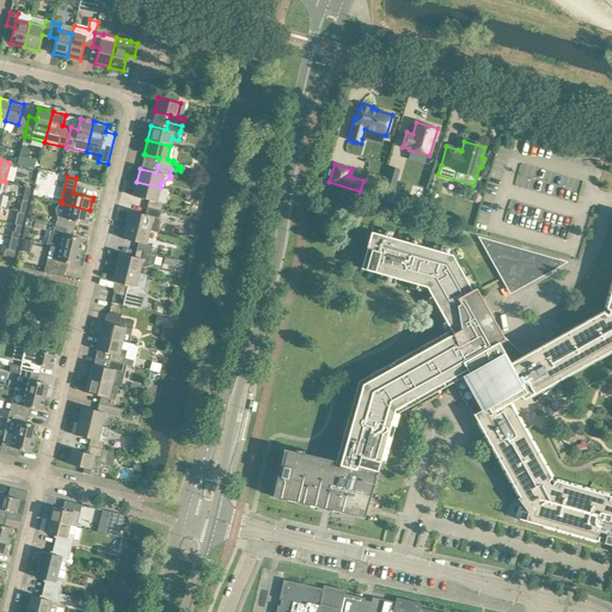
[(427,199),(427,176),(401,176),(401,197),(427,199)]
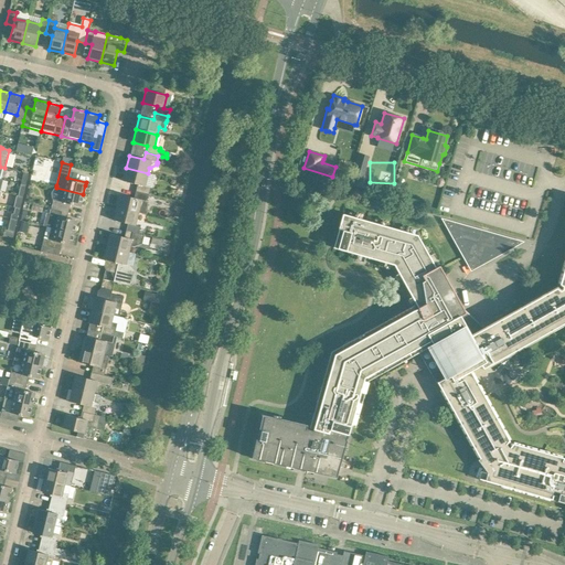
[(358,164),(353,179),(361,182),(365,167),(358,164)]
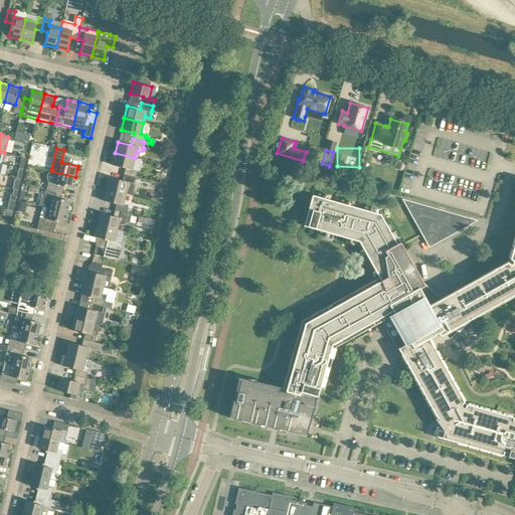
[(115,153),(112,165),(125,168),(124,174),(136,177),(137,171),(139,171),(142,160),(135,158),(115,153)]
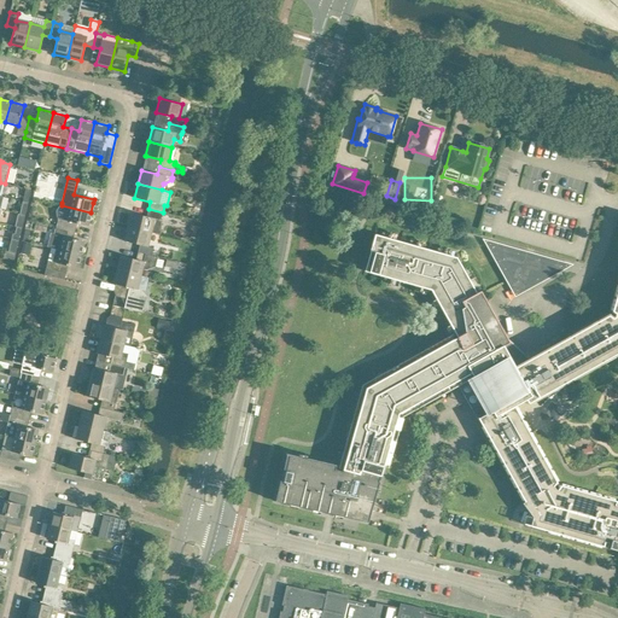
[(58,217),(59,219),(57,227),(75,231),(77,223),(88,226),(91,213),(62,205),(60,207),(59,208),(58,209),(58,210),(57,210),(57,211),(57,213),(57,214),(57,215),(58,216),(58,217)]
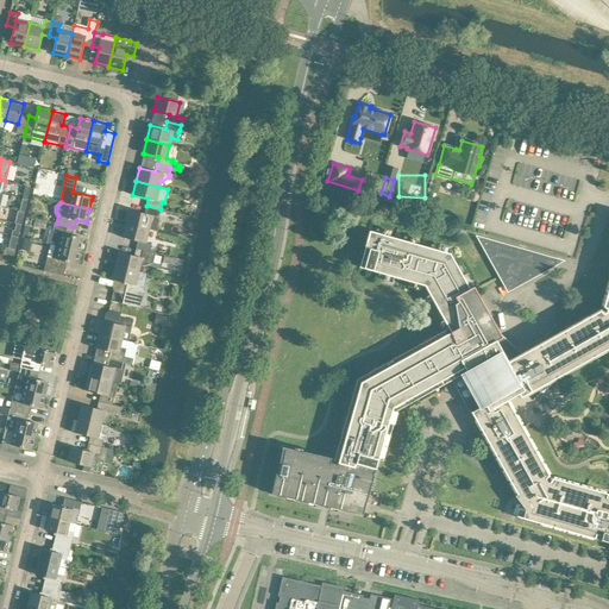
[(427,203),(425,212),(434,214),(435,211),(432,205),(427,203)]
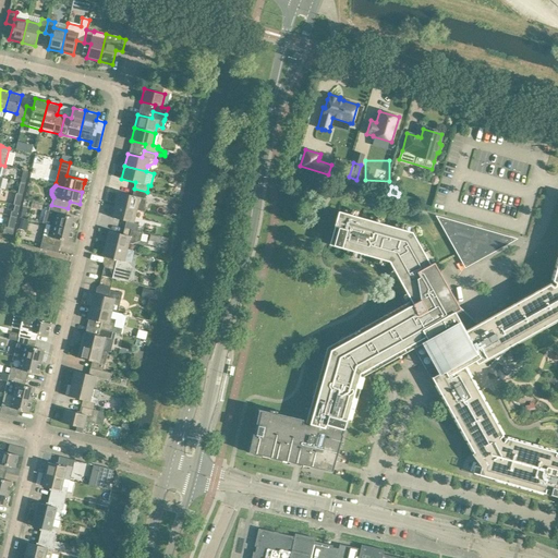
[(420,199),(423,199),(423,198),(425,199),(425,201),(427,202),(431,189),(424,186),(420,199)]
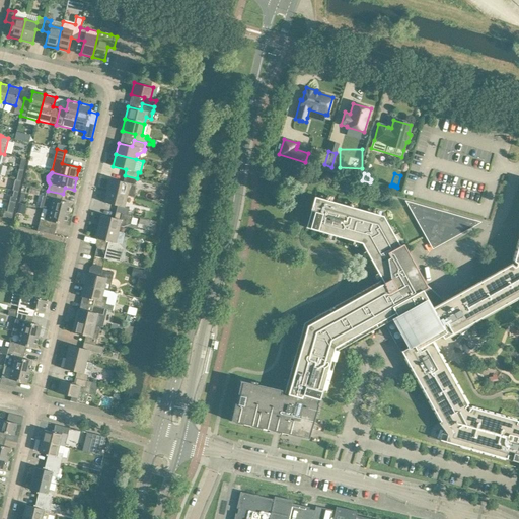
[(109,178),(107,191),(127,196),(134,198),(134,196),(135,195),(135,194),(135,193),(135,192),(135,190),(135,189),(135,186),(137,178),(125,175),(123,182),(109,178)]
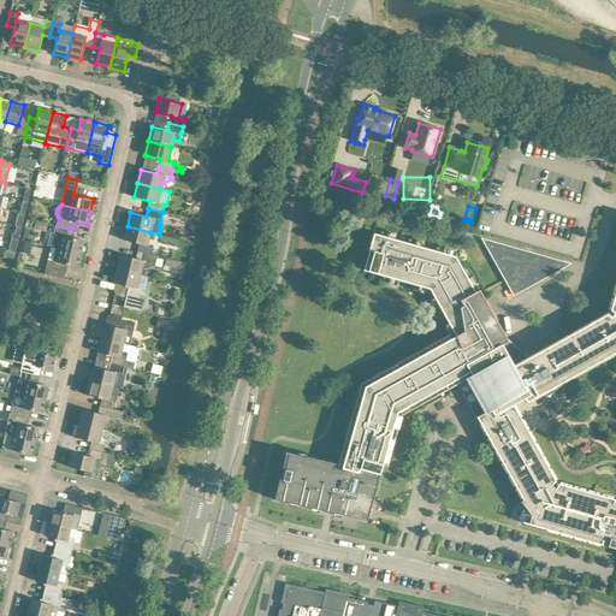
[(73,238),(75,230),(57,226),(54,234),(51,232),(48,246),(55,248),(81,254),(84,241),(73,238)]
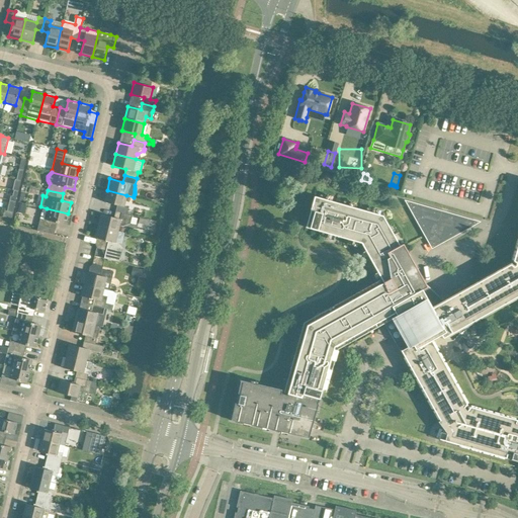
[(117,205),(115,211),(127,214),(128,207),(123,206),(126,195),(107,190),(104,202),(117,205)]
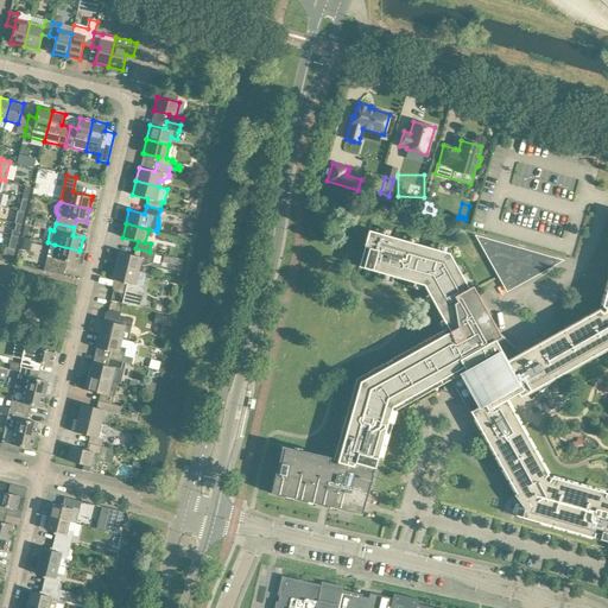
[(276,473),(271,493),(321,505),(322,502),(328,505),(328,506),(362,513),(373,474),(372,474),(373,472),(373,473),(375,464),(378,458),(380,460),(381,460),(382,457),(390,432),(391,429),(396,410),(413,400),(416,399),(438,386),(442,385),(441,384),(439,380),(435,372),(450,363),(456,375),(464,371),(464,372),(466,371),(467,374),(461,378),(464,385),(472,381),(473,384),(467,387),(470,394),(476,391),(479,394),(470,399),(474,406),(482,401),(485,404),(472,411),(470,411),(481,431),(515,493),(513,495),(517,499),(524,508),(521,517),(515,515),(594,538),(595,533),(600,536),(600,539),(599,538),(599,539),(607,542),(607,496),(606,496),(607,493),(552,477),(549,481),(546,481),(544,477),(545,477),(548,474),(523,430),(506,399),(518,393),(519,396),(519,397),(536,387),(539,392),(533,398),(533,399),(550,382),(556,377),(607,347),(607,283),(602,306),(606,309),(605,312),(602,314),(602,312),(599,310),(536,346),(517,356),(502,343),(498,346),(495,340),(498,340),(501,337),(476,292),(473,286),(469,289),(449,253),(368,230),(363,247),(368,248),(363,266),(359,265),(359,267),(424,285),(450,331),(448,333),(445,330),(445,329),(443,330),(420,342),(417,344),(396,356),(392,359),(371,371),(367,372),(356,379),(349,403),(348,406),(341,430),(341,434),(334,455),(334,457),(333,461),(334,461),(337,462),(337,463),(329,462),(330,457),(282,447),(282,448),(284,449),(278,474),(276,473)]
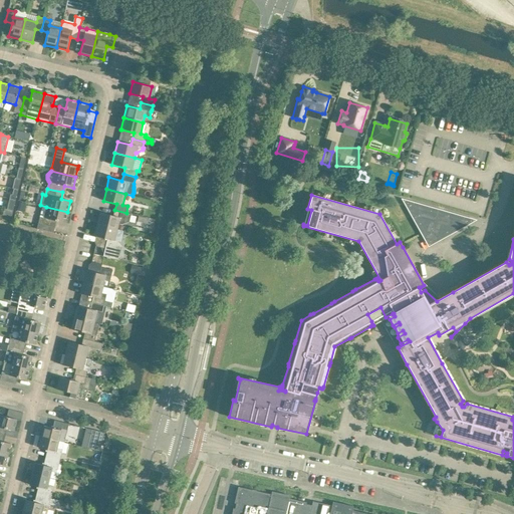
[(9,199),(8,205),(7,209),(13,211),(15,200),(11,199),(9,199)]
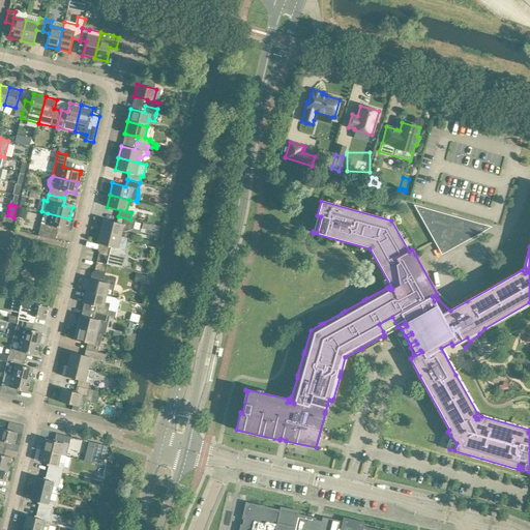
[(20,208),(17,218),(22,221),(23,217),(26,217),(28,210),(20,208)]
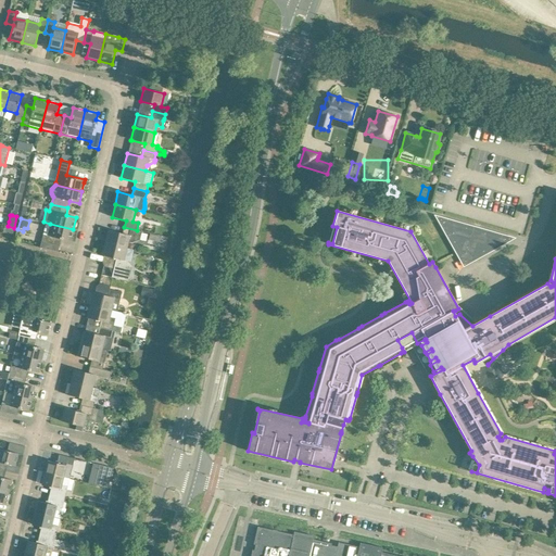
[(442,225),(447,235),(493,248),(503,242),(501,241),(503,237),(508,239),(509,239),(509,238),(439,218),(439,219),(445,220),(444,226),(443,225),(442,225)]
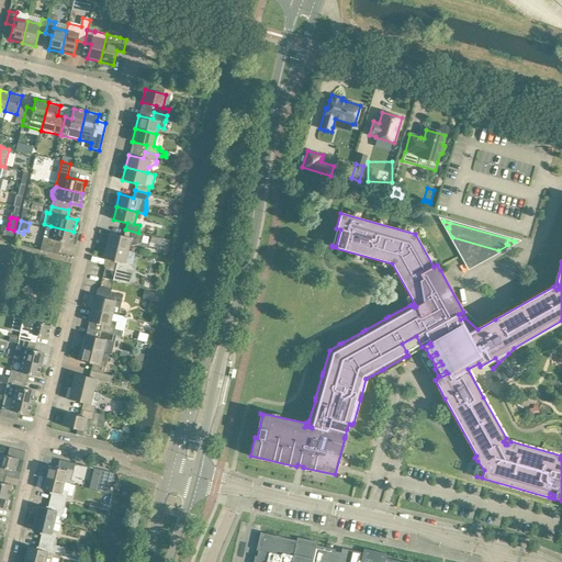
[(44,237),(41,250),(57,255),(60,242),(70,244),(74,232),(51,226),(47,238),(44,237)]
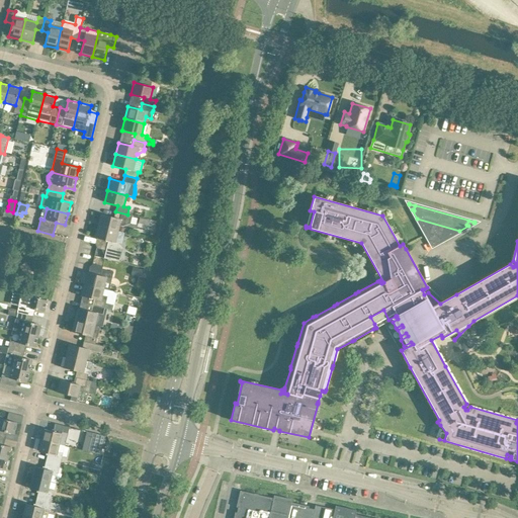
[(10,224),(13,212),(7,210),(4,210),(1,222),(10,224)]
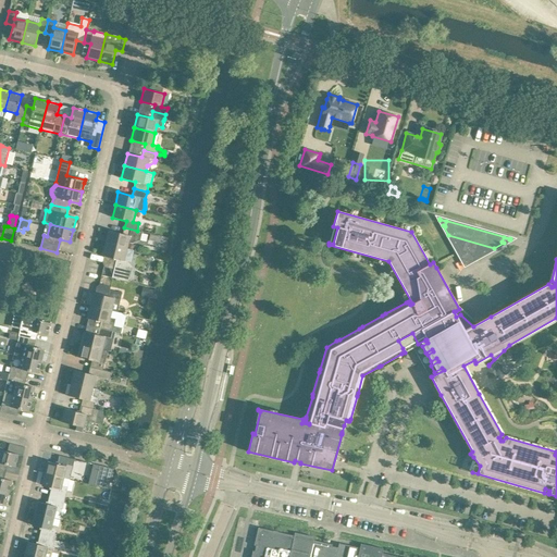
[(109,231),(106,244),(126,248),(128,243),(132,244),(139,240),(141,232),(137,231),(124,227),(123,234),(109,231)]
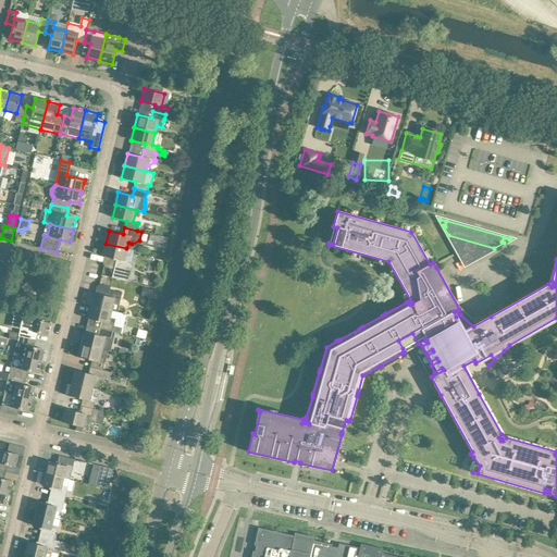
[(123,261),(126,248),(106,244),(102,256),(116,259),(112,277),(128,282),(133,268),(126,261),(123,261)]
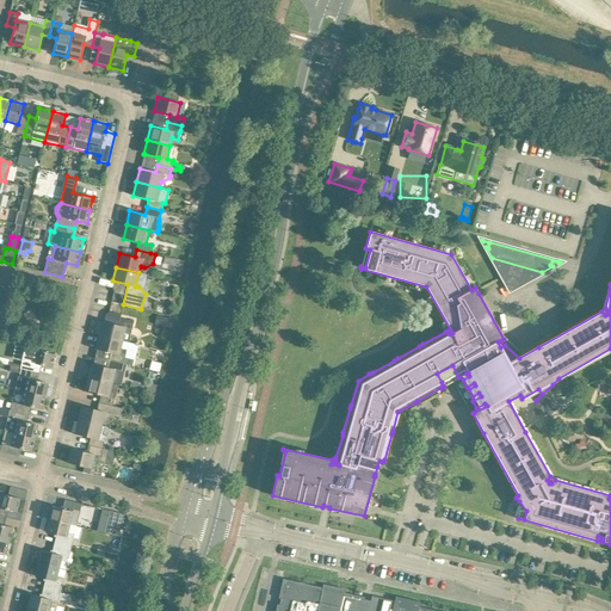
[(594,291),(604,278),(593,270),(584,283),(594,291)]
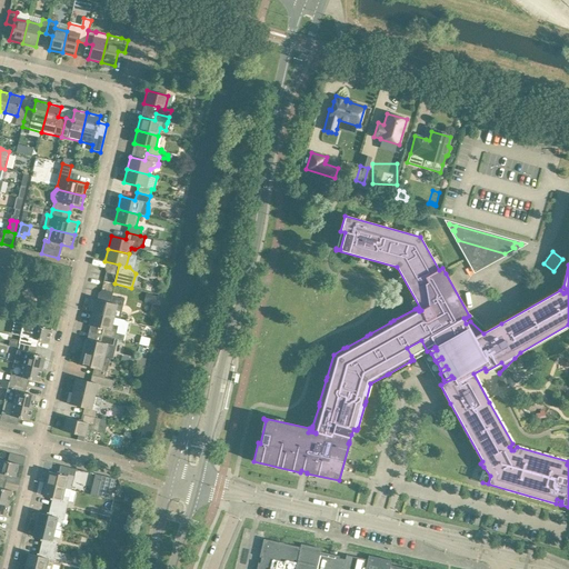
[(92,312),(113,318),(119,319),(121,306),(122,306),(125,299),(111,296),(110,302),(96,299),(92,312)]
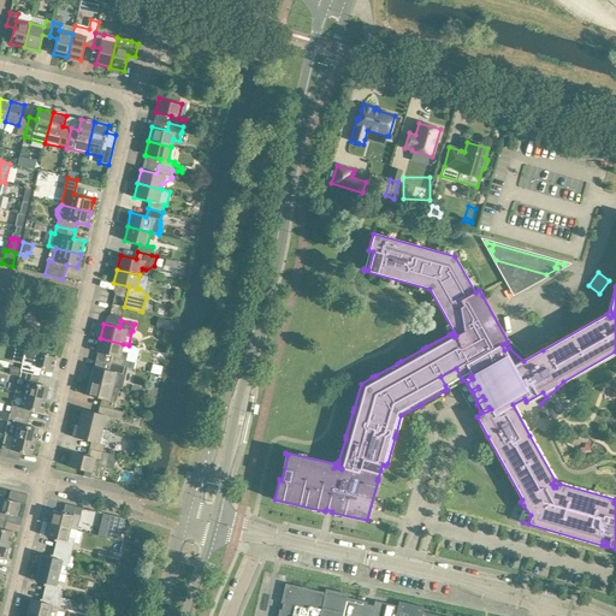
[(166,321),(164,330),(173,331),(175,324),(166,321)]
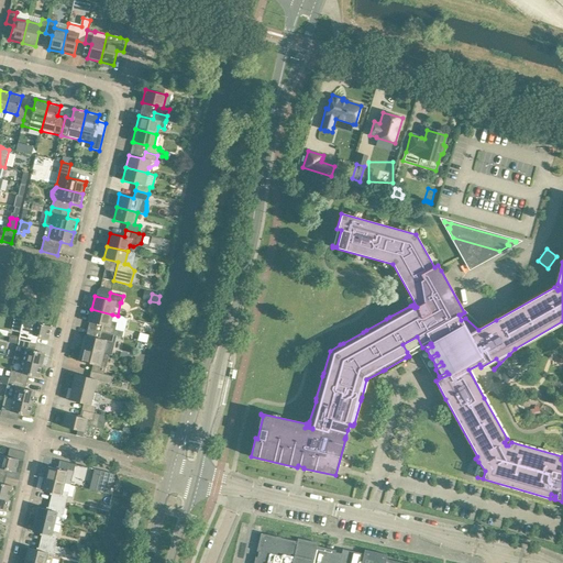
[(111,321),(112,315),(91,309),(88,322),(102,326),(100,332),(113,335),(114,330),(116,326),(114,322),(111,321)]
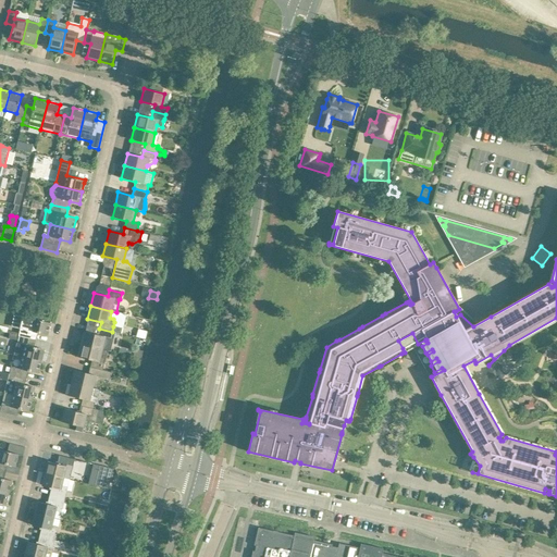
[(19,336),(36,339),(37,333),(47,335),(50,323),(23,317),(19,336)]
